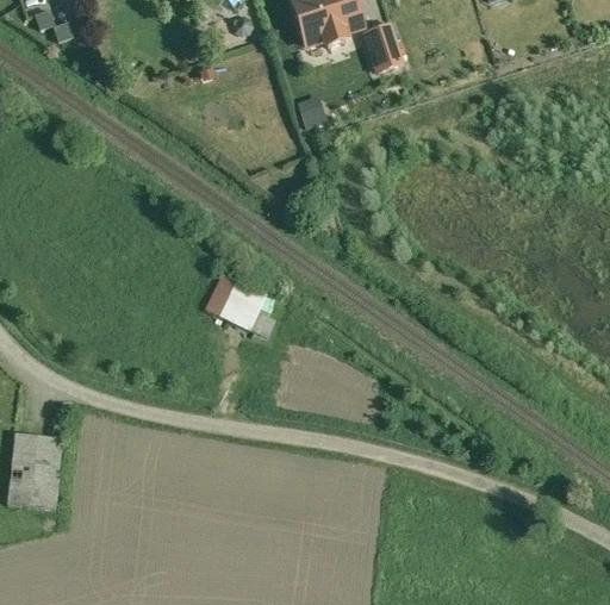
[(294,0),(291,1),(300,31),(305,48),(324,41),(327,48),(346,42),(343,35),(359,30),(362,29),(352,0),(294,0)]
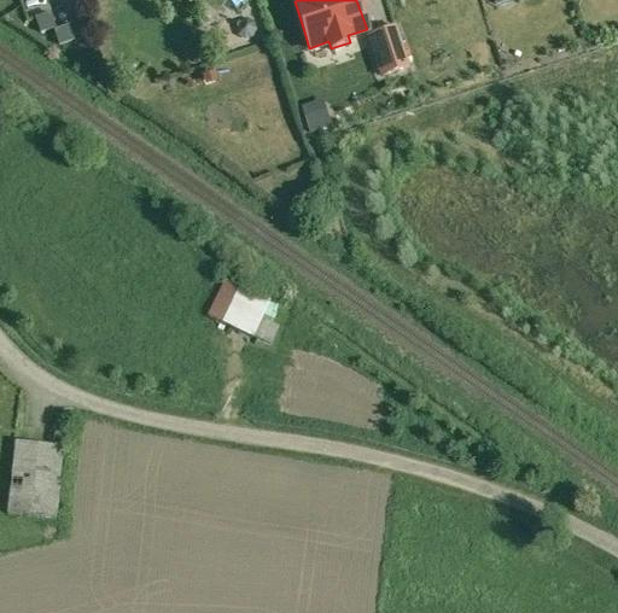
[(50,11),(35,16),(40,30),(54,25),(50,11)]
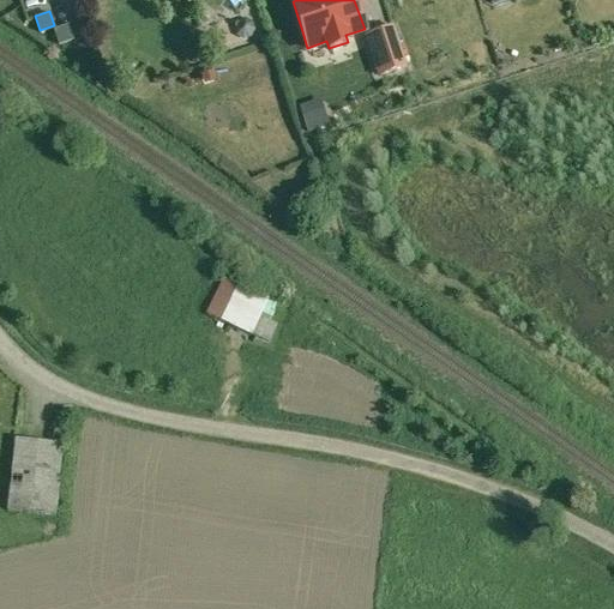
[(54,28),(59,42),(73,37),(68,23),(54,28)]
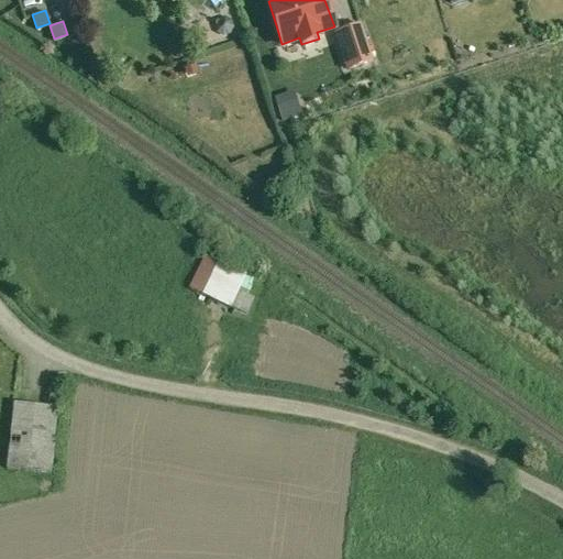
[(360,23),(333,32),(345,68),(372,59),(360,23)]
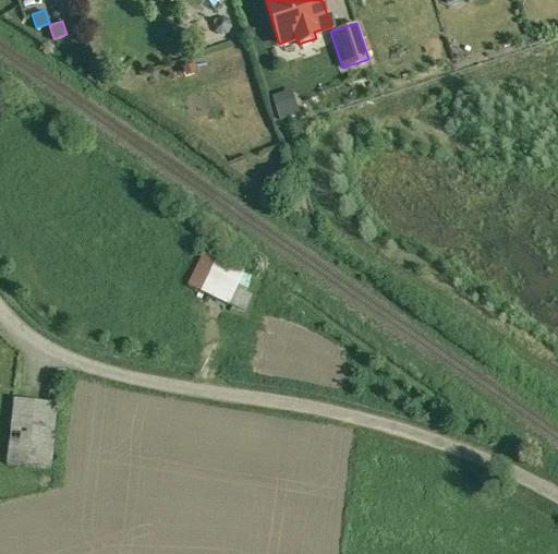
[(291,88),(274,95),(280,117),(299,111),(291,88)]
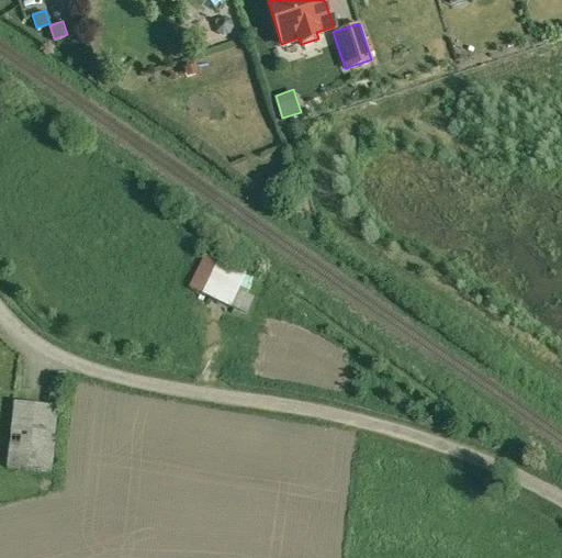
[(189,285),(246,311),(254,294),(238,287),(245,271),(204,252),(189,285)]
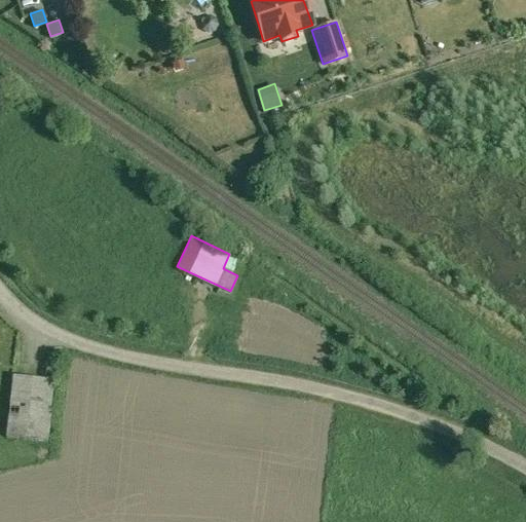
[(5,435),(46,439),(53,378),(12,373),(5,435)]
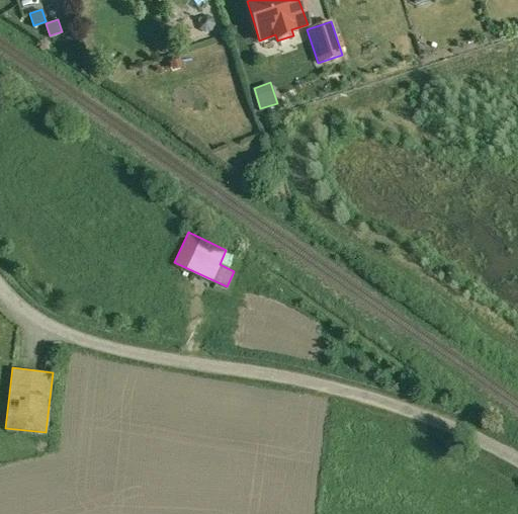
All buildings are outlined.
